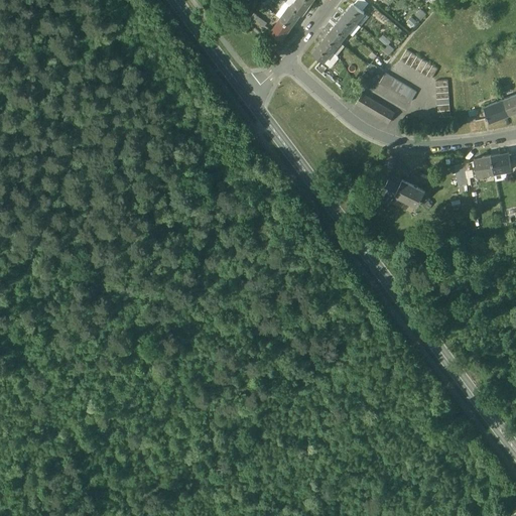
[(295,0),(292,5),(300,12),(302,13),(311,0),(295,0)]
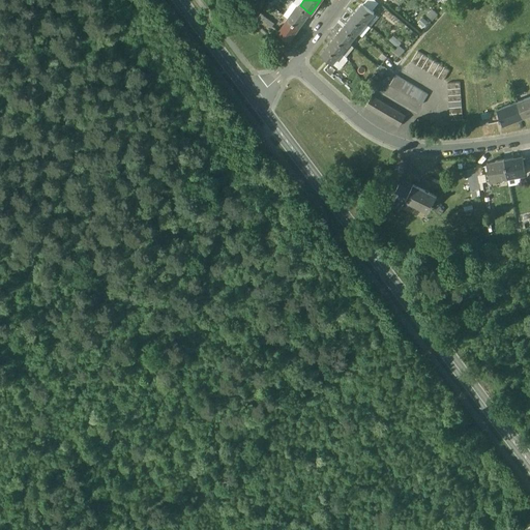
[(374,12),(363,3),(355,13),(365,22),(374,12)]
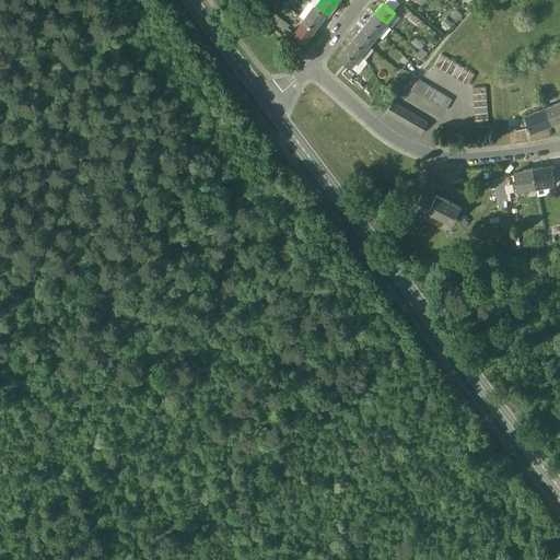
[(317,6),(315,4),(305,19),(316,27),(326,13),(317,6)]
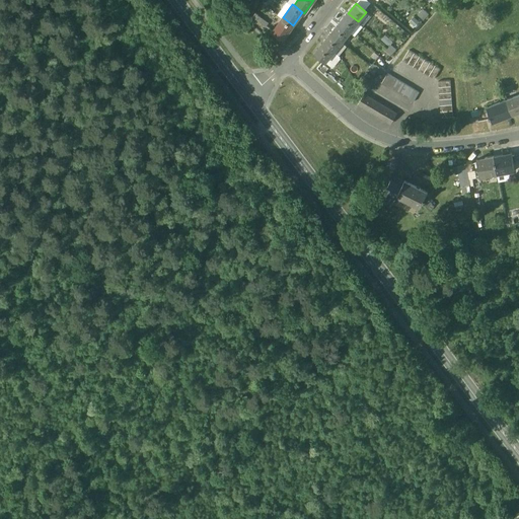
[(358,21),(348,13),(340,22),(350,31),(358,21)]
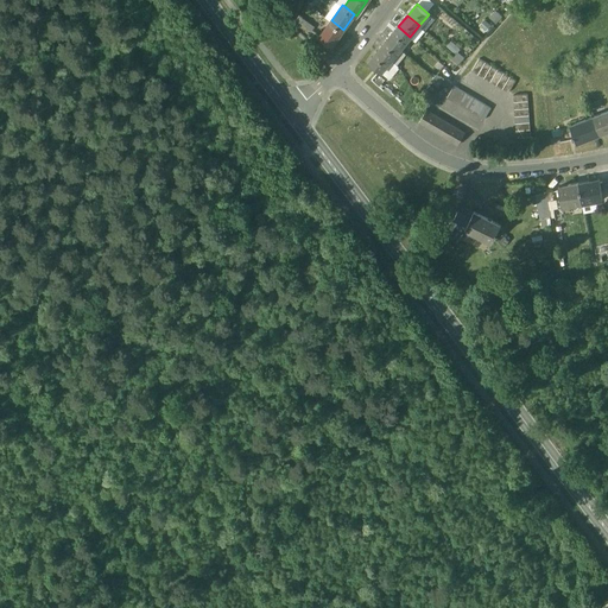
[(343,30),(331,20),(320,36),(333,45),(343,30)]
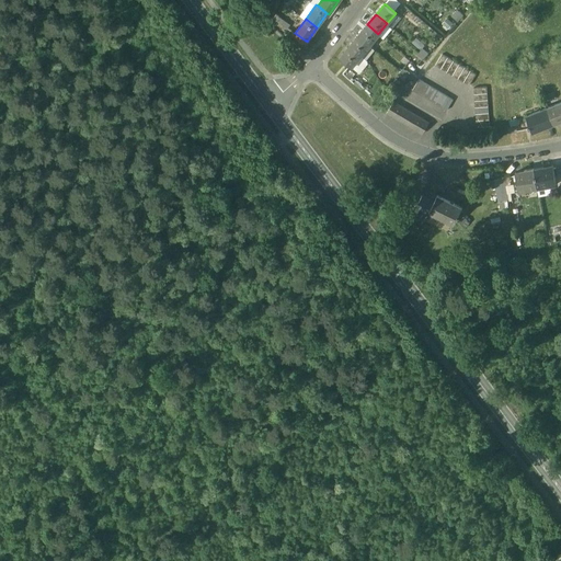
[(378,34),(367,24),(358,35),(369,45),(378,34)]
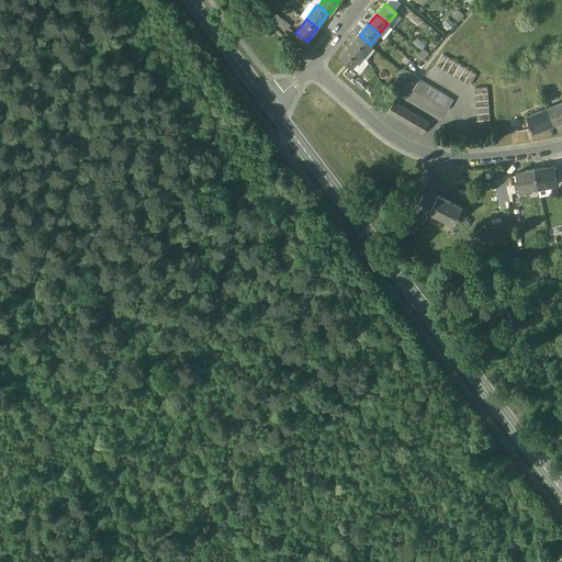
[(370,45),(359,35),(350,45),(361,55),(370,45)]
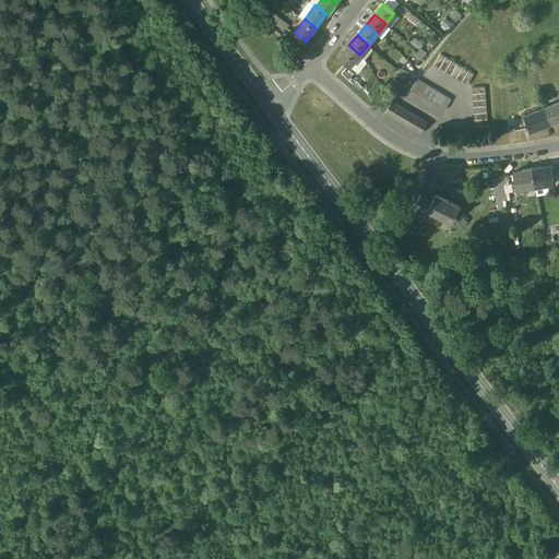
[(359,55),(348,45),(340,56),(351,66),(359,55)]
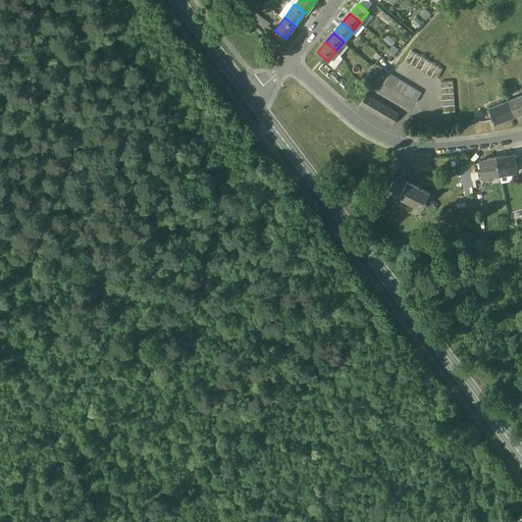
[(417,53),(411,50),(405,60),(410,63),(417,53)]
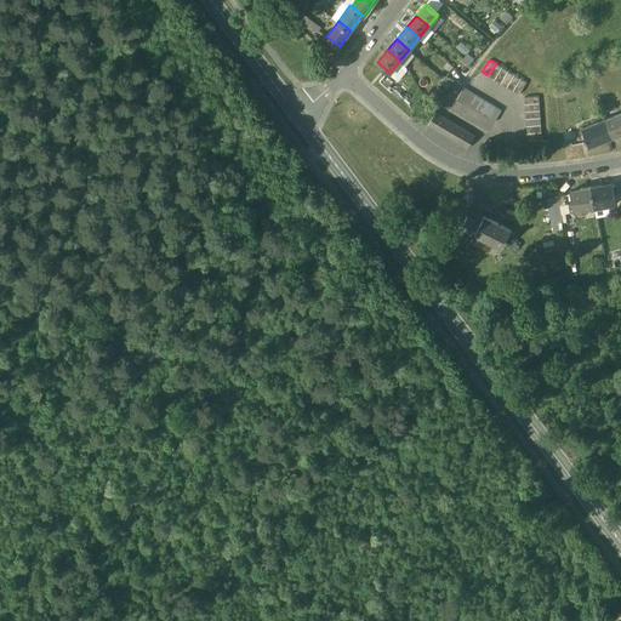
[(496,63),(488,75),(495,79),(502,67),(496,63)]
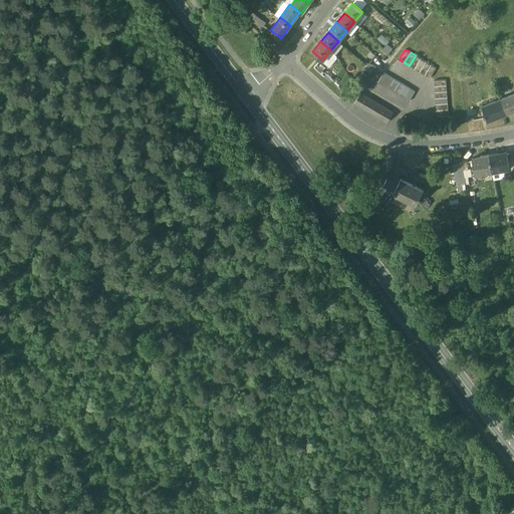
[(416,55),(410,65),(415,68),(421,58),(416,55)]
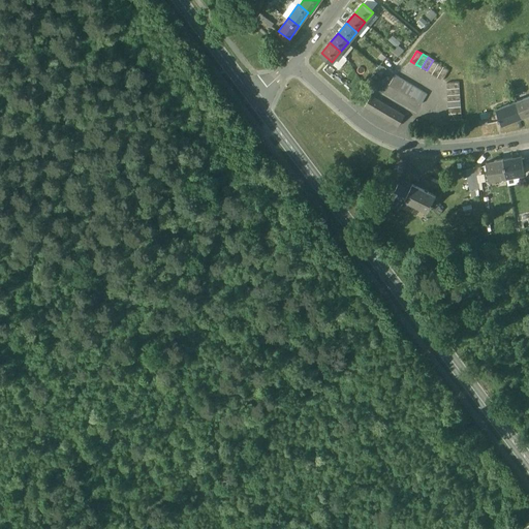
[(433,60),(427,70),(432,73),(438,63),(433,60)]
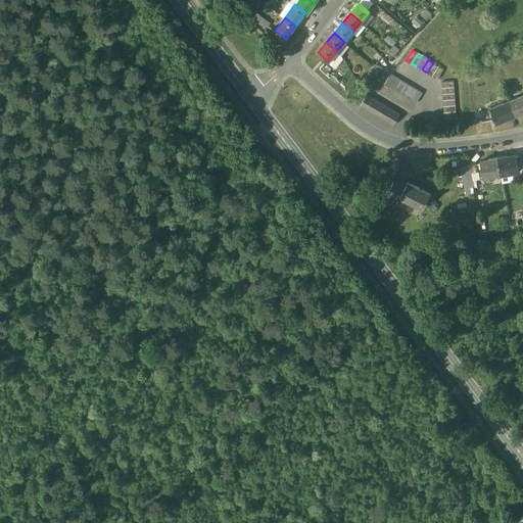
[(433,62),(427,73),(432,76),(438,65),(433,62)]
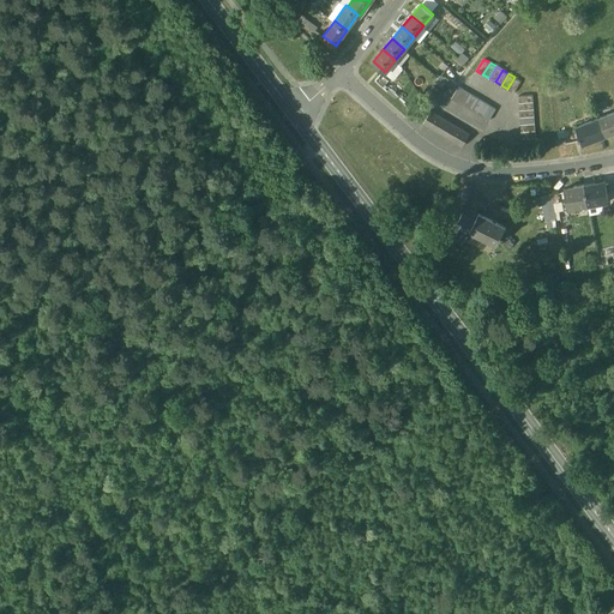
[(445,84),(439,77),(435,80),(443,88),(445,84)]
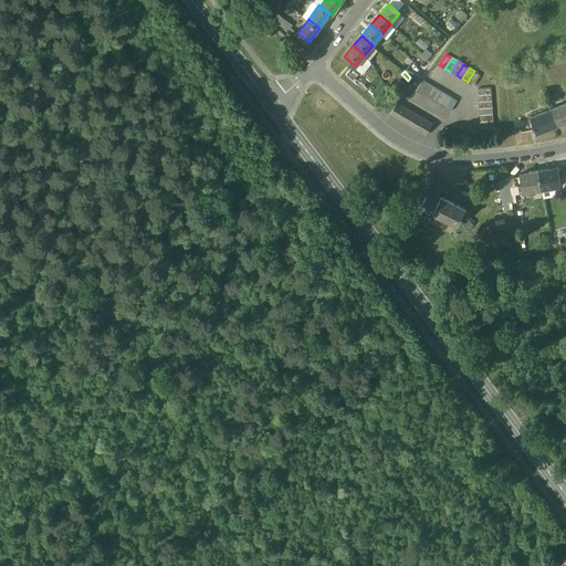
[(474,71),(468,82),(473,86),(480,74),(474,71)]
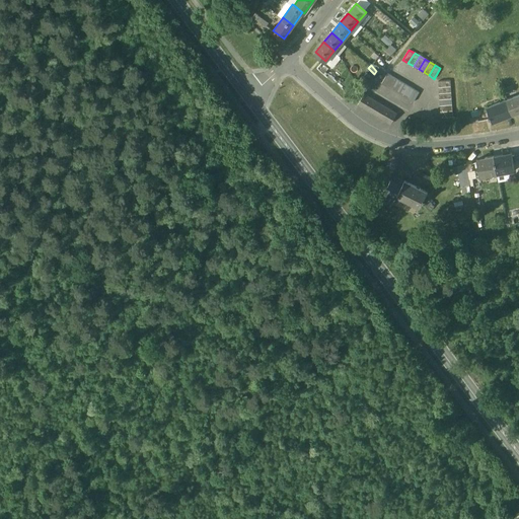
[(393,76),(387,73),(382,83),(387,86),(393,76)]
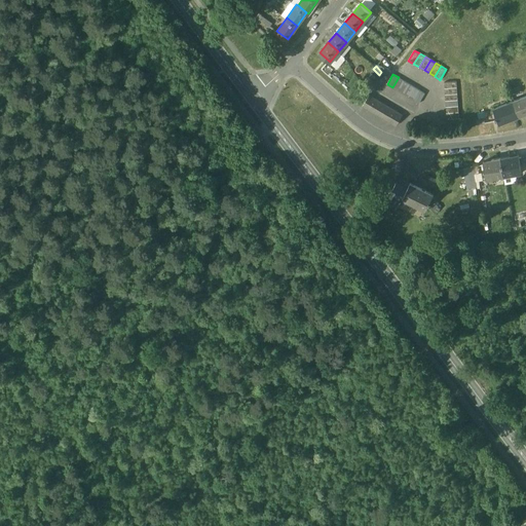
[(399,77),(392,87),(398,90),(404,80),(399,77)]
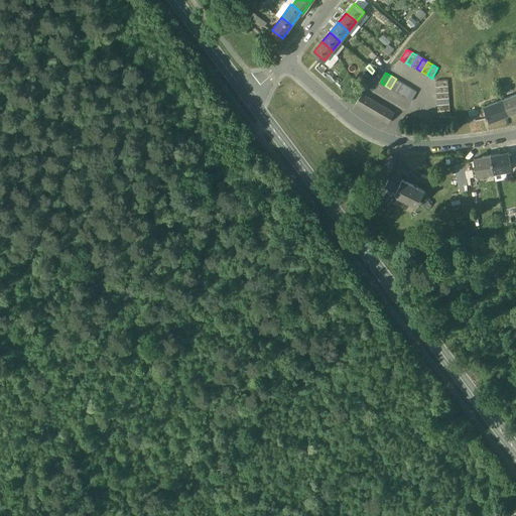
[(401,82),(396,79),(390,89),(395,92),(401,82)]
